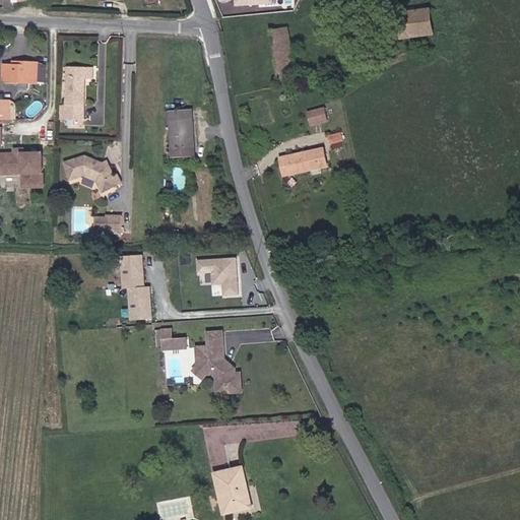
[(409,36),(438,33),(435,12),(407,15),(409,36)]
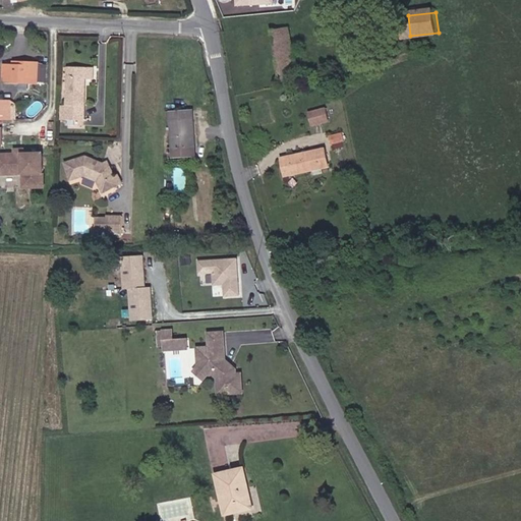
[(278,81),(294,80),(286,25),(271,26),(278,81)]
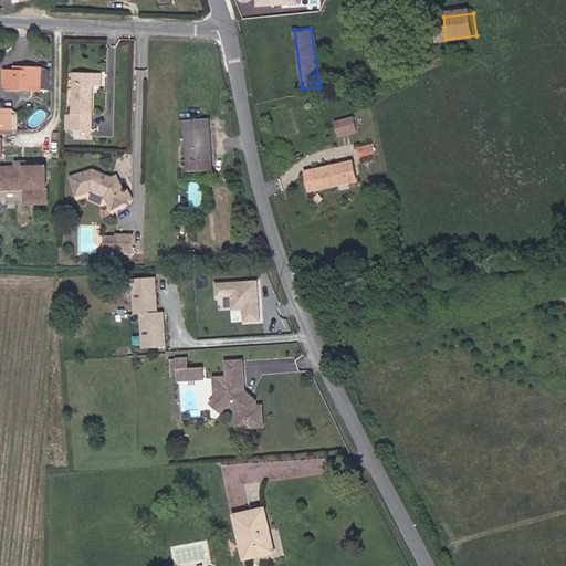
[(7,75),(51,75),(51,54),(19,55),(18,59),(7,60),(7,75)]
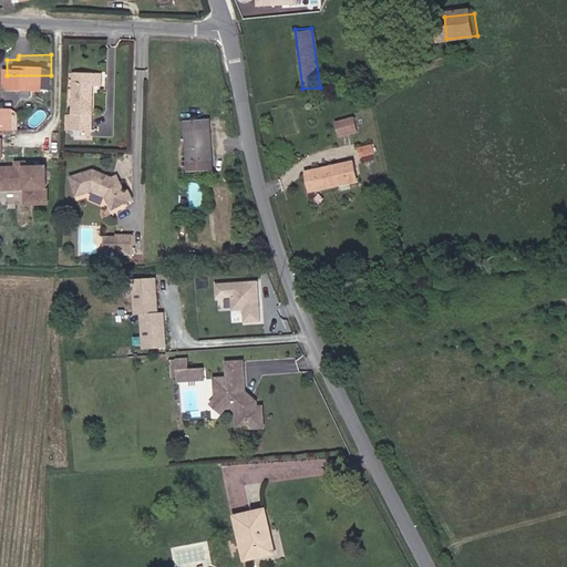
[(74,123),(94,123),(94,79),(104,78),(103,68),(74,68),(74,123)]
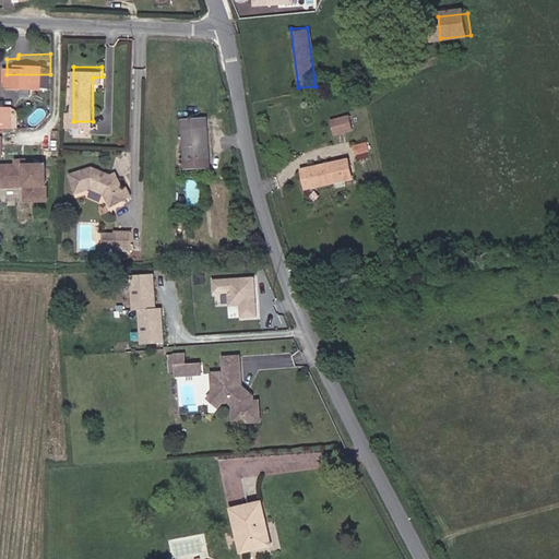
[(16,97),(0,96),(0,118),(16,119),(16,97)]
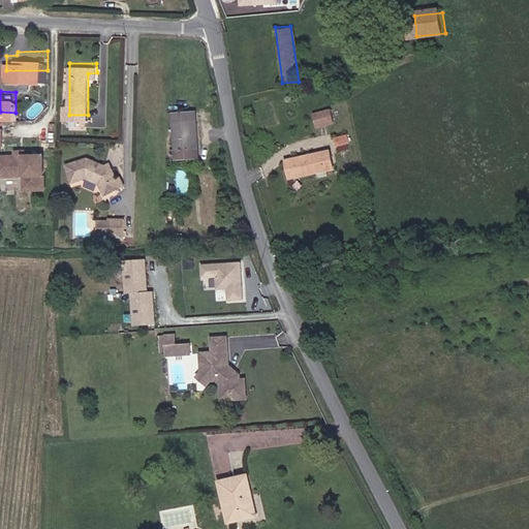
[(330,125),(330,122),(335,120),(333,110),(316,114),(320,128),(330,125)]
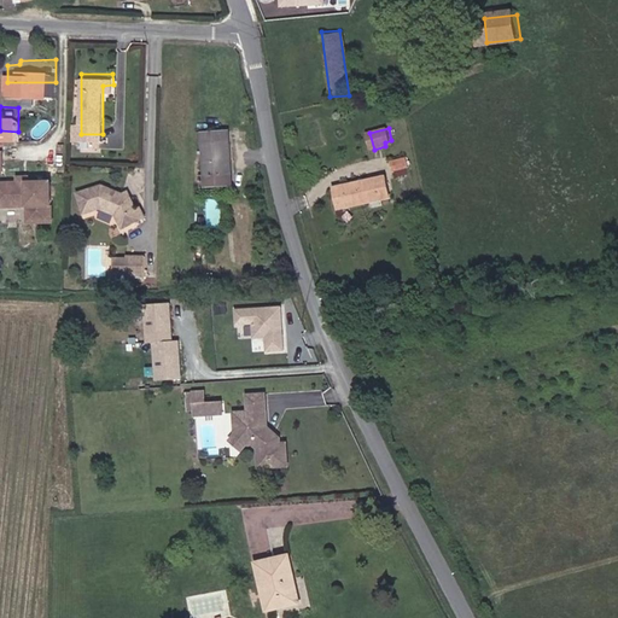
[(229,175),(234,175),(229,130),(202,133),(205,186),(229,185),(229,175)]
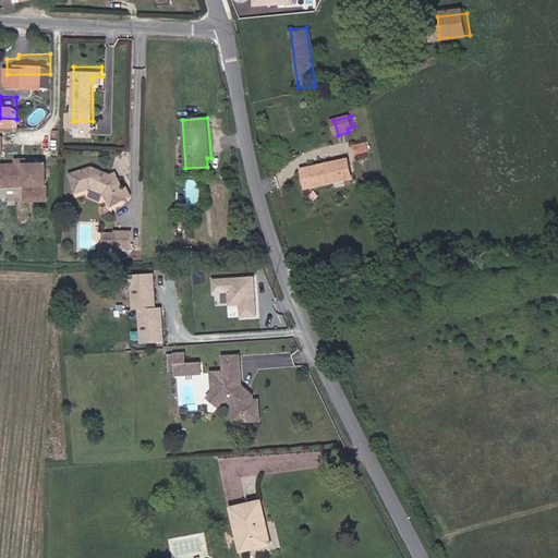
[(358,154),(372,150),(371,143),(356,146),(358,154)]
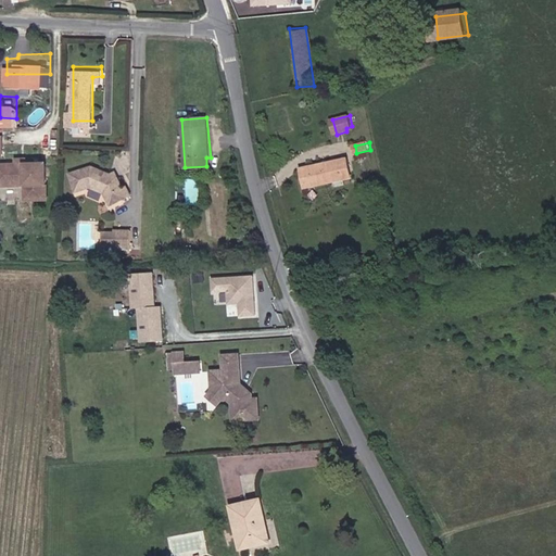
[(0,182),(48,184),(49,160),(0,158),(0,182)]
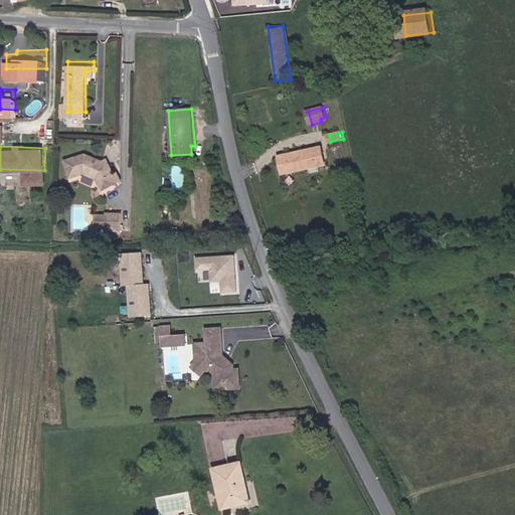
[(322,164),(318,146),(278,155),(282,173),(322,164)]
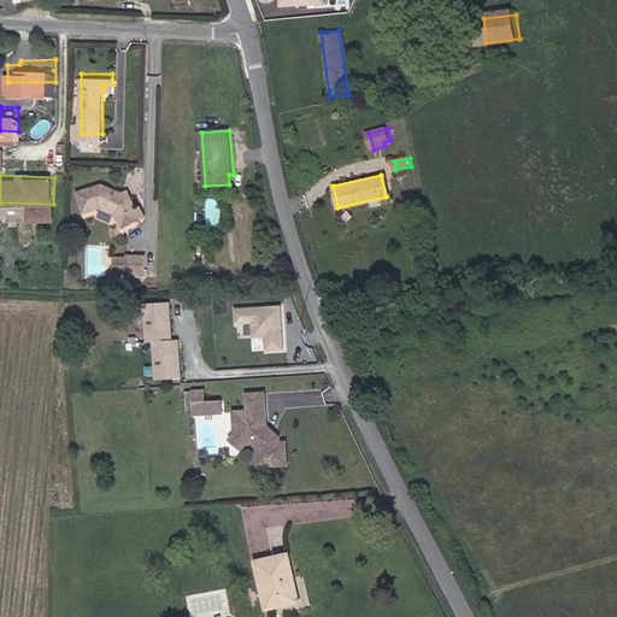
[(129,197),(124,194),(125,192),(105,181),(80,187),(86,207),(103,204),(116,211),(123,225),(145,216),(141,206),(137,207),(133,195),(129,197)]
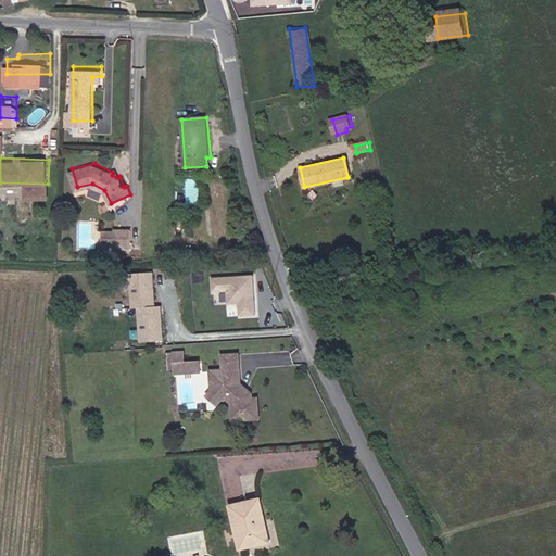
[(131,249),(131,231),(115,231),(115,234),(115,244),(115,249),(131,249)]
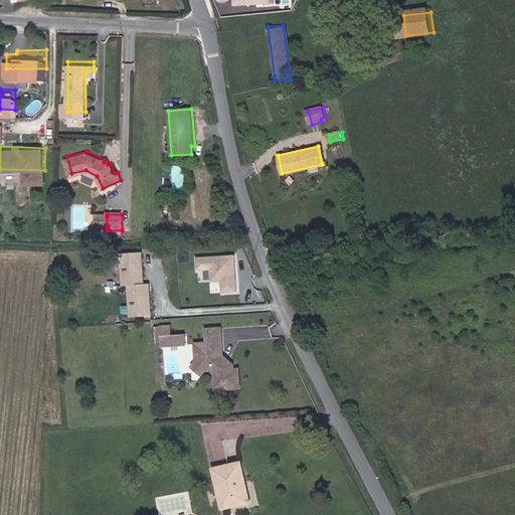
[(107,226),(107,216),(97,216),(97,226),(107,226)]
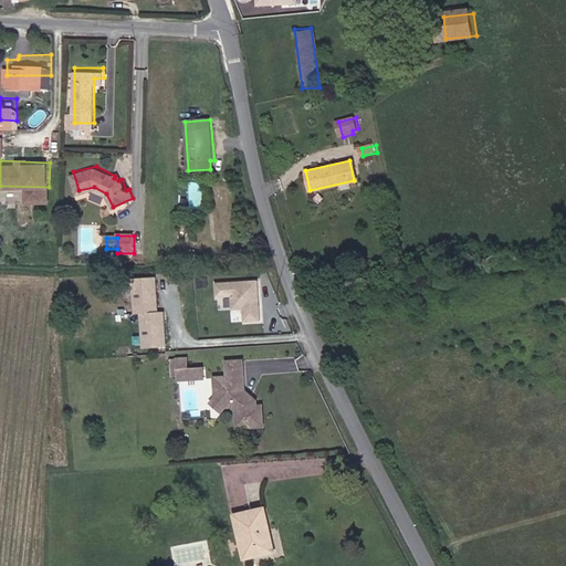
[(133,314),(138,314),(140,346),(165,345),(163,310),(157,310),(155,274),(130,276),(133,314)]
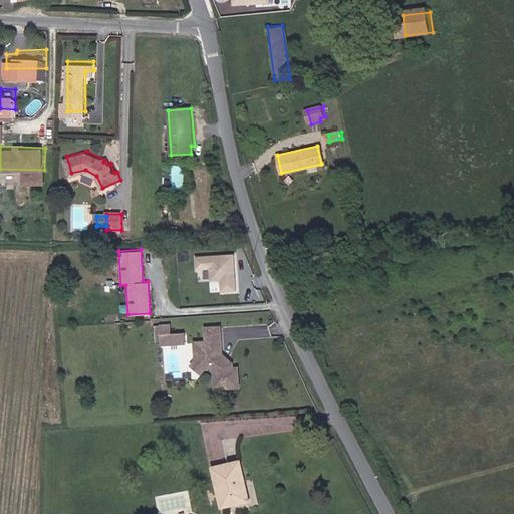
[(234,253),(194,255),(195,271),(208,271),(208,280),(219,280),(220,291),(235,291),(234,253)]
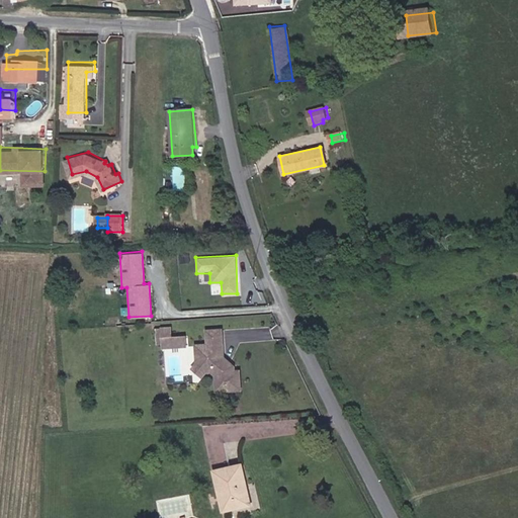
[(176,331),(175,322),(166,323),(166,332),(176,331)]
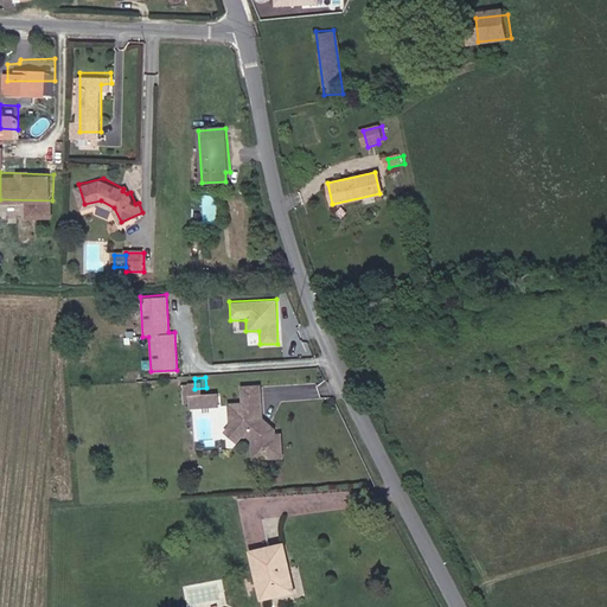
[(269,396),(268,379),(251,381),(253,397),(269,396)]
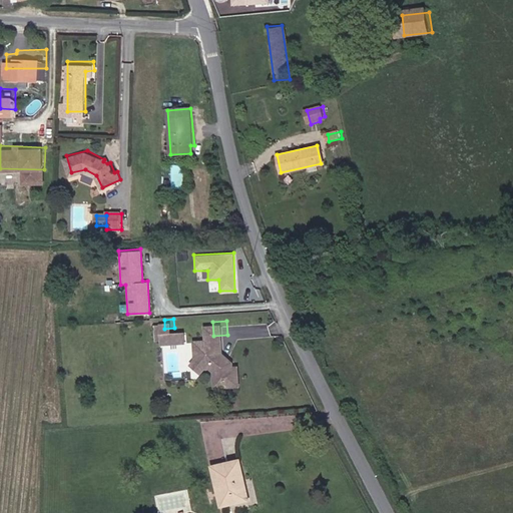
[(188,338),(187,327),(174,328),(164,329),(165,340),(188,338)]
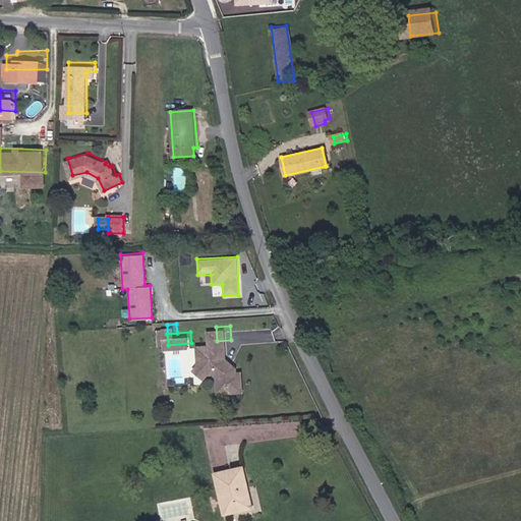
[(232,353),(231,340),(217,341),(207,342),(209,362),(215,368),(220,367),(224,371),(226,388),(244,387),(243,367),(243,362),(238,358),(235,358),(231,355),(232,353)]
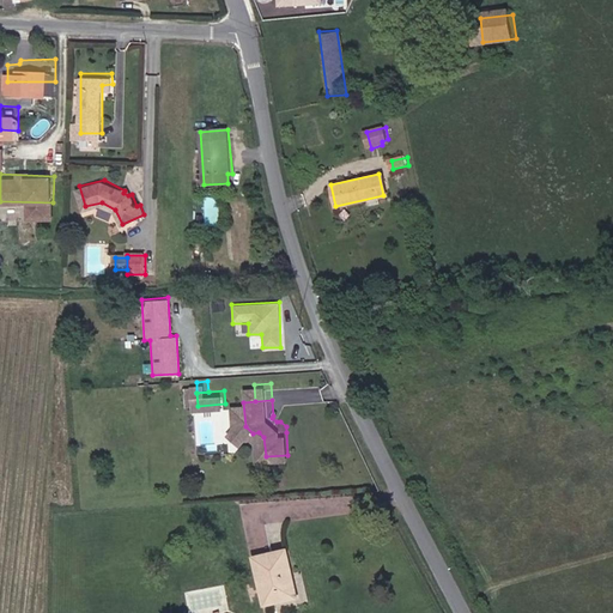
[(253,434),(246,426),(243,402),(241,402),(242,424),(236,430),(248,439),(253,434)]
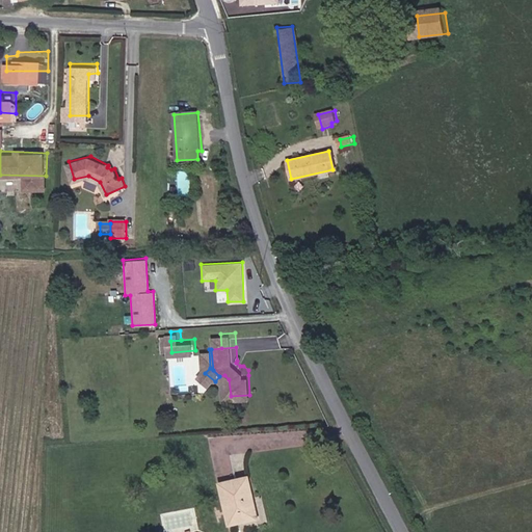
[(251,495),(258,494),(253,472),(246,473),(251,495)]
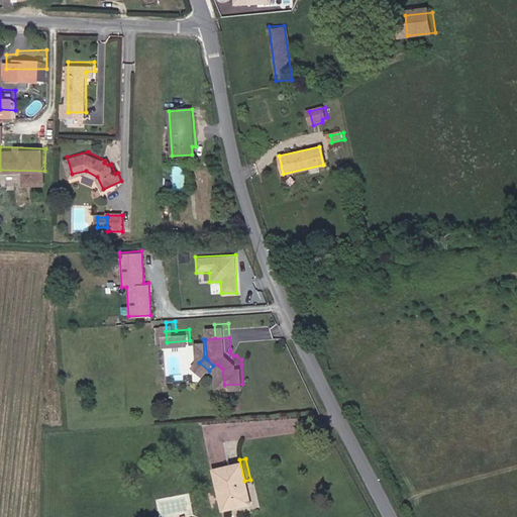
[(226,507),(255,501),(250,480),(244,481),(239,459),(217,466),(226,507)]
